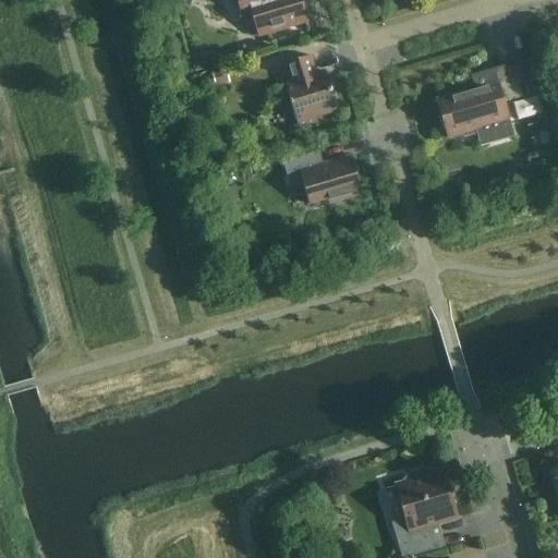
[(203,0),(206,23),(225,21),(221,0),(203,0)]
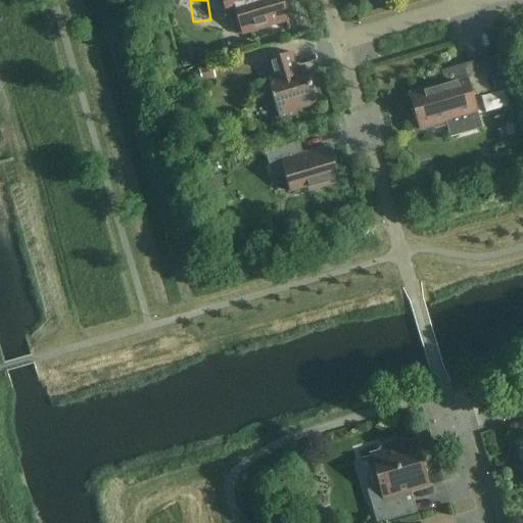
[(222,0),(227,17),(237,14),(242,34),(286,21),(280,0),(222,0)]
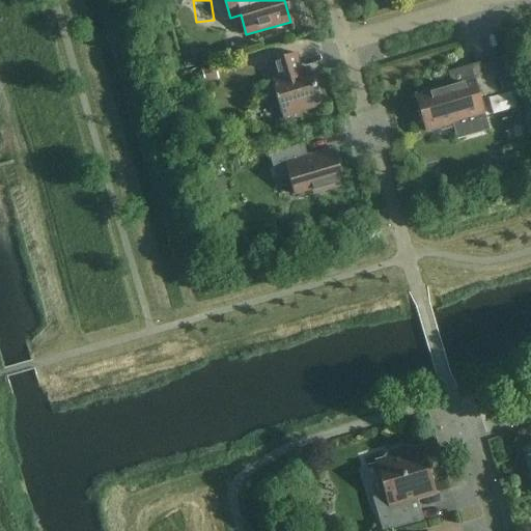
[(235,54),(240,66),(257,60),(253,48),(235,54)]
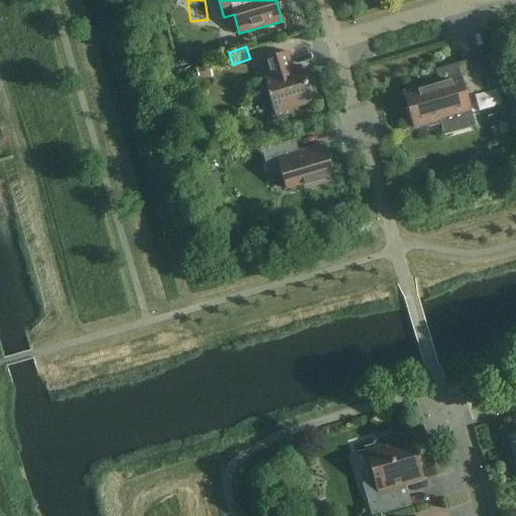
[(300,67),(299,68),(292,69),(287,52),(262,60),(267,77),(263,78),(275,119),(292,114),(291,110),(311,104),(300,67)]
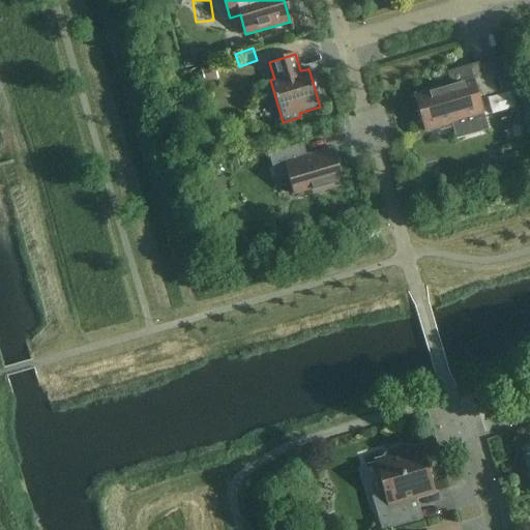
[(468,66),(472,81),(440,90),(440,88),(416,95),(420,110),(418,111),(424,133),(438,128),(439,133),(452,128),(455,141),(488,131),(478,98),(497,92),(488,61),(468,66)]
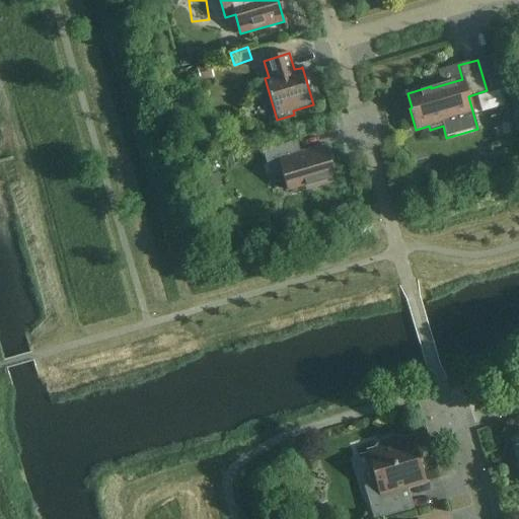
[(209,66),(196,69),(200,82),(213,78),(209,66)]
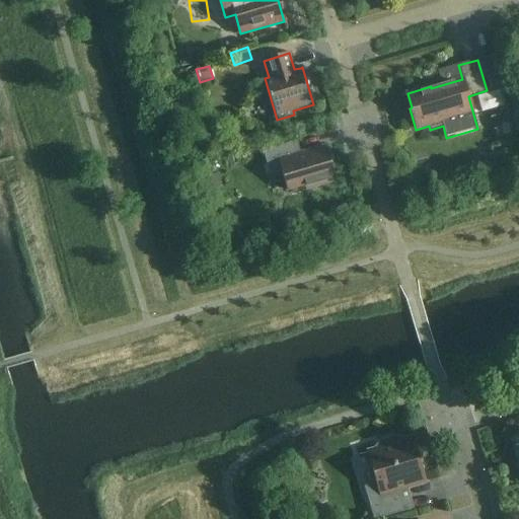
[(499,85),(496,75),(488,77),(490,87),(499,85)]
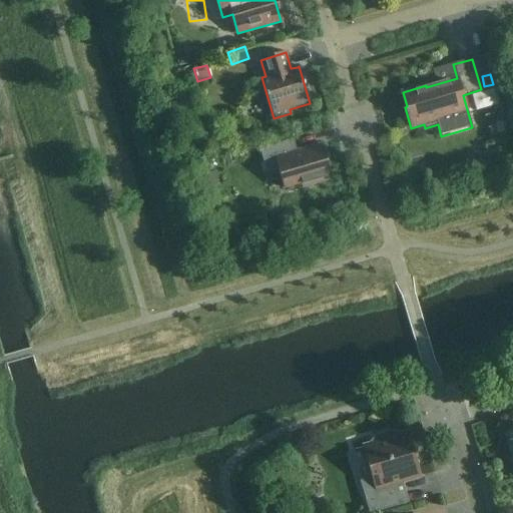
[(290,154),(286,141),(260,149),(267,173),(279,169),(285,188),(301,183),(303,187),(332,179),(322,145),(290,154)]
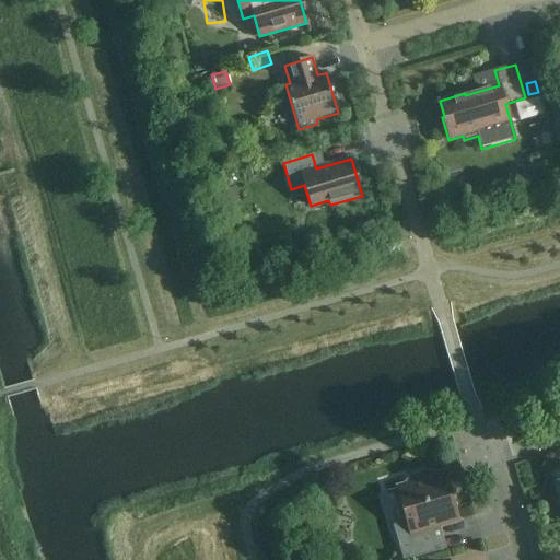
[(289,240),(276,242),(278,256),(291,253),(289,240)]
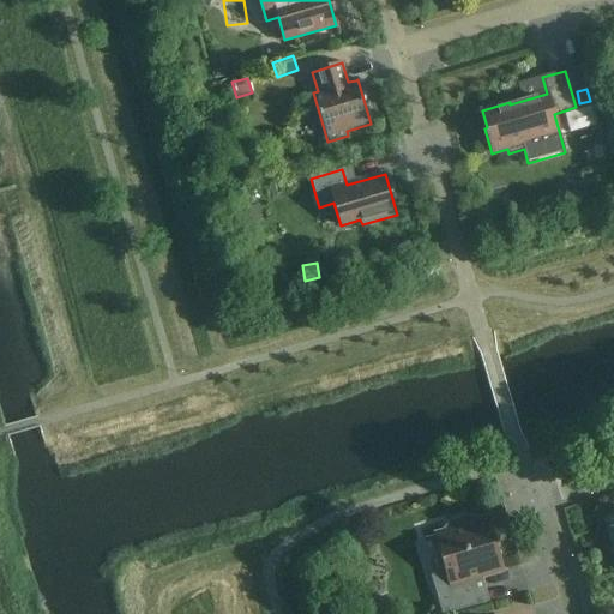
[(434,535),(450,585),(435,590),(441,613),(445,613),(480,605),(473,581),(503,572),(487,519),(476,523),(474,522),(471,521),(469,521),(465,519),(463,521),(461,521),(457,522),(455,523),(452,524),(450,525),(447,528),(446,530),(445,533),(434,535)]
